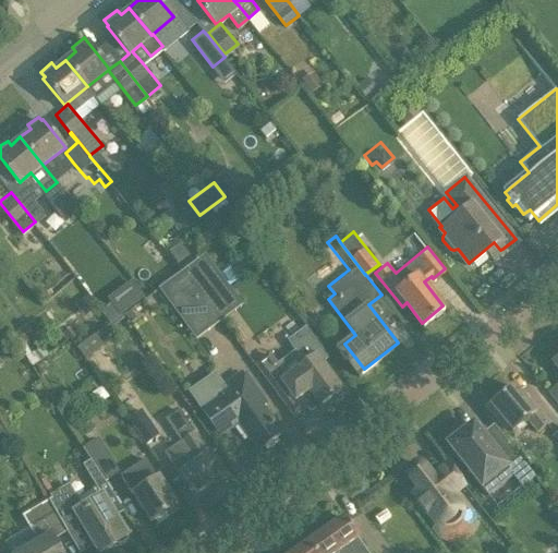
[(199,255),(182,268),(215,313),(233,300),(199,255)]
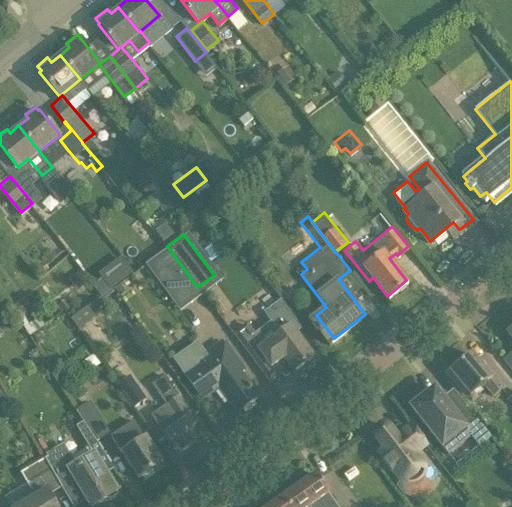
[(201,292),(197,287),(167,246),(146,262),(154,273),(163,266),(189,301),(201,292)]
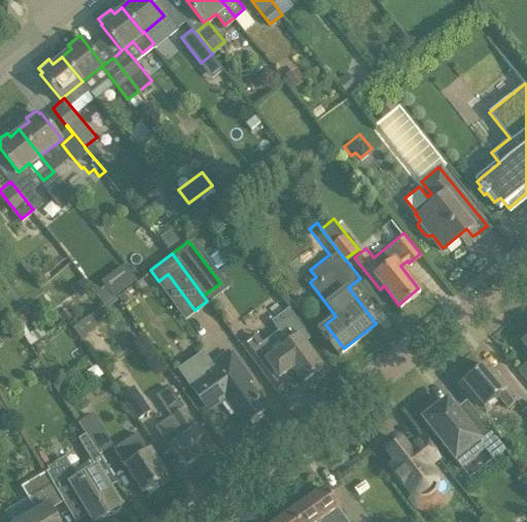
[(24,305),(12,312),(19,321),(24,319),(30,315),(24,305)]
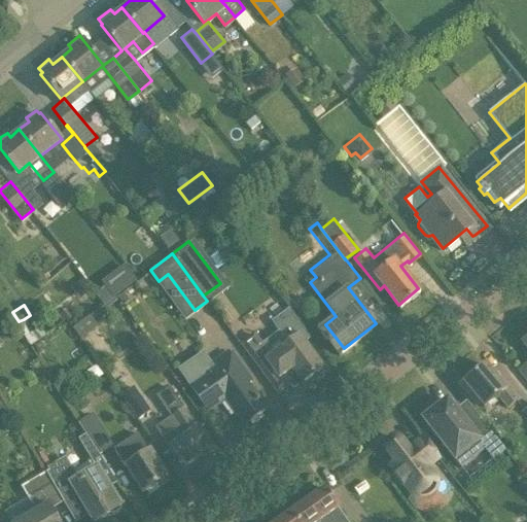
[(304,340),(310,335),(288,305),(271,318),(278,327),(261,339),(254,328),(240,339),(266,376),(286,360),(301,380),(322,364),(304,340)]
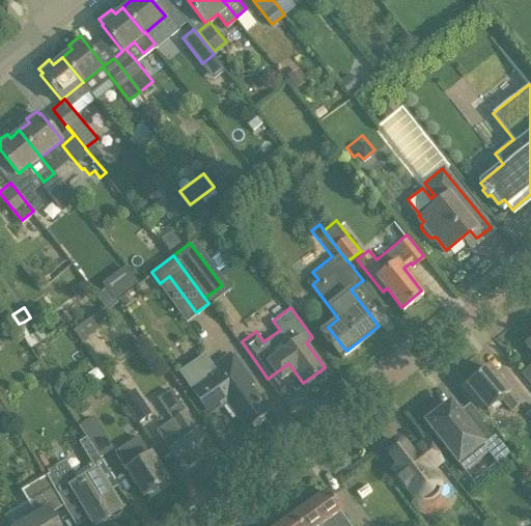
[(74,327),(73,327),(81,338),(99,326),(90,314),(83,320),(74,327)]
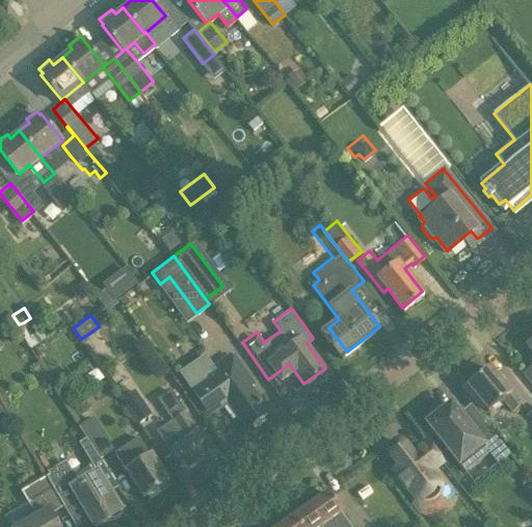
[(531,337),(527,341),(531,347),(531,361),(523,369),(531,379),(531,337)]
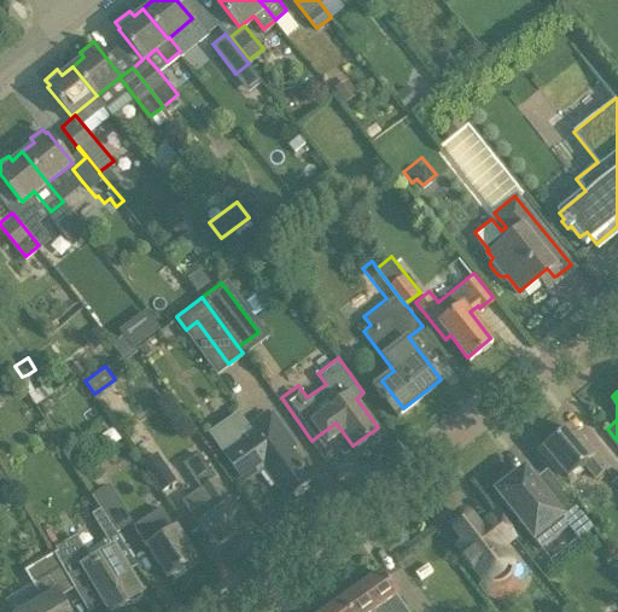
[(238,408),(208,430),(244,479),(266,464),(277,478),(287,494),(312,476),(296,455),(290,447),(296,442),(270,407),(268,408),(267,406),(246,420),(238,408)]
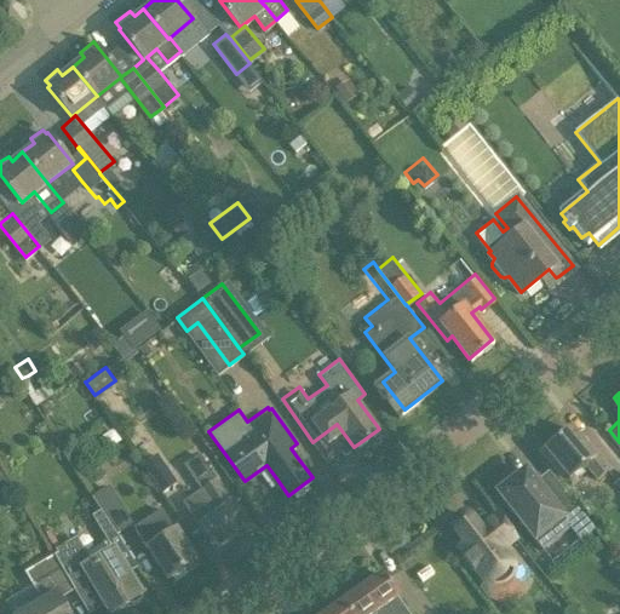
[(581,437),(570,425),(545,446),(570,476),(587,462),(600,475),(610,465),(585,434),(581,437)]
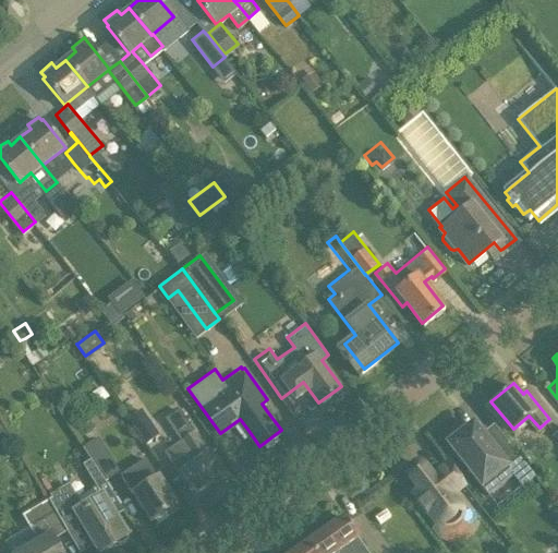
[(178,432),(192,422),(180,404),(166,413),(178,432)]
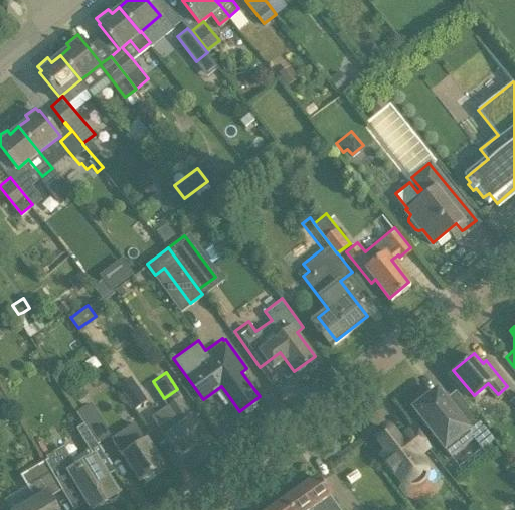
[(135,407),(147,399),(130,374),(118,382),(135,407)]
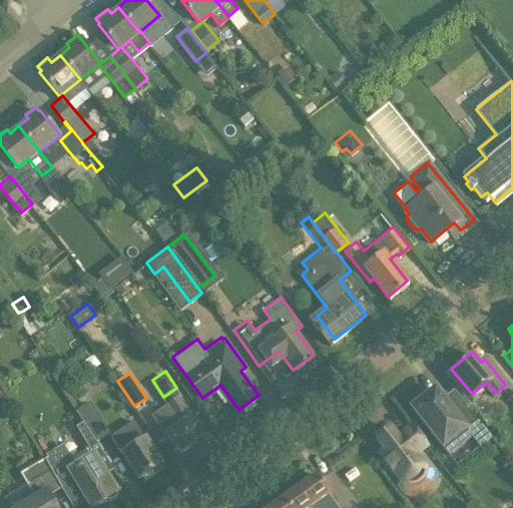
[(0,404),(8,399),(0,384),(0,404)]
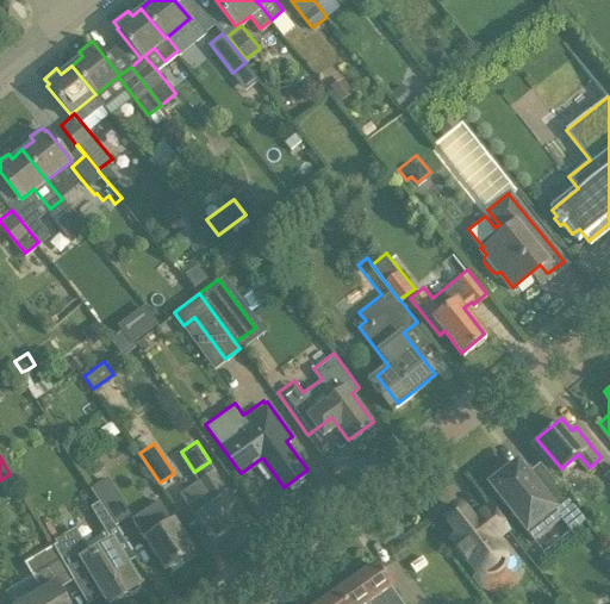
[(542,491),(517,459),(510,465),(509,462),(495,473),(497,475),(490,481),(534,536),(560,515),(571,528),(585,516),(555,480),(542,491)]
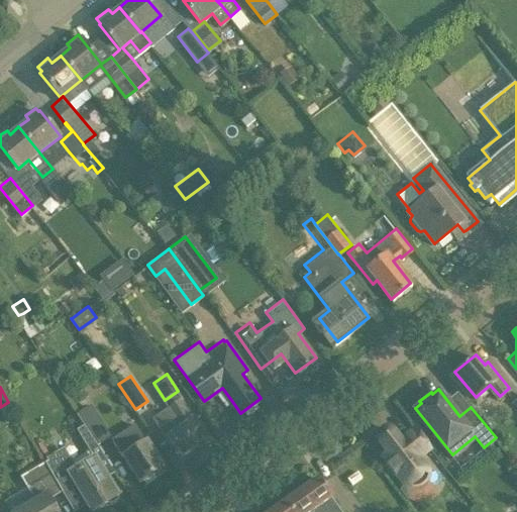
[(173,412),(159,422),(167,435),(180,454),(208,435),(194,416),(181,397),(180,397),(168,406),(173,412)]
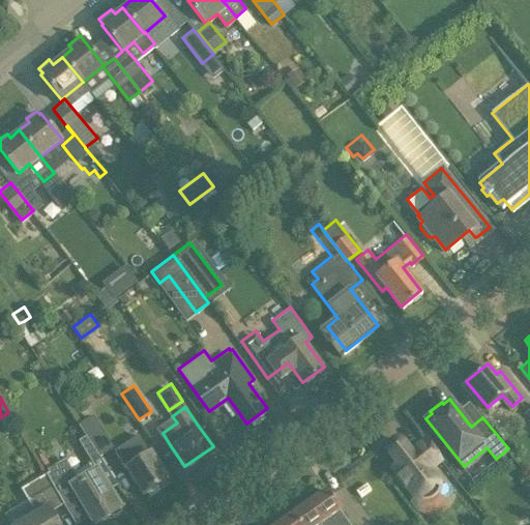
[(95,444),(99,451),(112,444),(93,413),(79,423),(93,445),(95,444)]
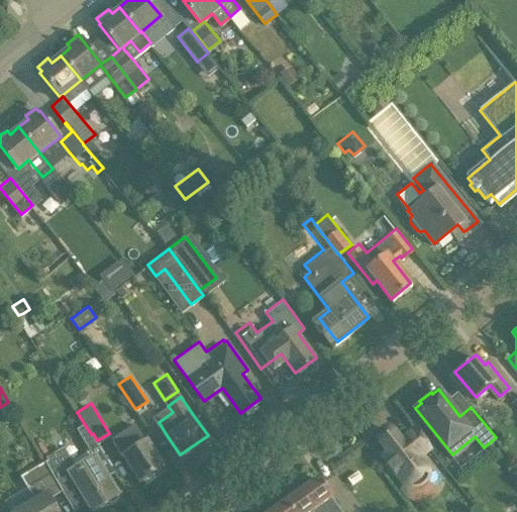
[(146,440),(137,425),(124,433),(133,447),(122,454),(133,472),(134,471),(140,481),(164,467),(147,439),(146,440)]
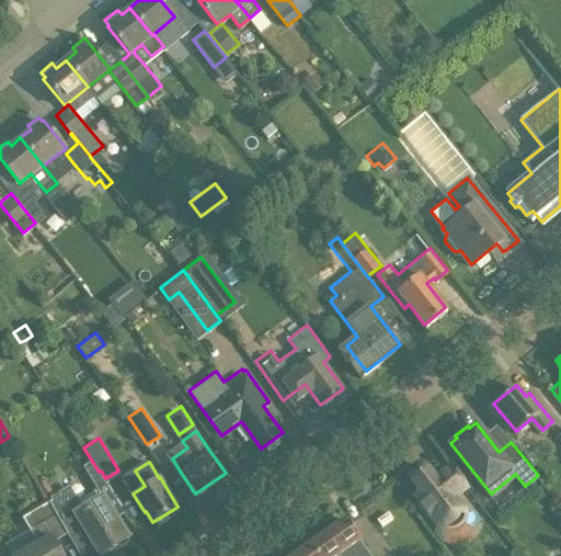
[(435,477),(426,466),(425,465),(424,464),(423,463),(421,463),(420,463),(418,463),(416,463),(414,464),(413,465),(412,466),(411,467),(410,468),(410,471),(409,472),(410,474),(410,475),(410,477),(411,478),(419,489),(414,492),(436,521),(437,523),(439,524),(443,525),(445,526),(447,528),(450,528),(453,526),(456,525),(458,524),(460,523),(461,521),(464,519),(465,515),(465,513),(465,510),(465,508),(464,506),(462,502),(461,500),(456,494),(467,486),(450,465),(435,477)]
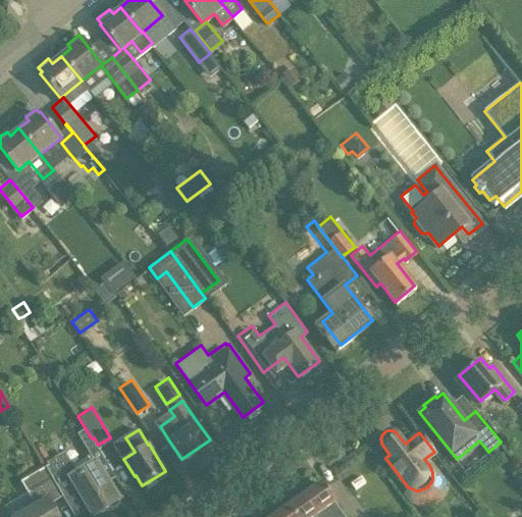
[(97,446),(98,445),(94,437),(92,438),(85,444),(90,453),(72,463),(64,449),(46,460),(48,463),(46,464),(52,475),(62,494),(75,485),(93,514),(108,505),(111,506),(114,505),(116,502),(118,499),(119,498),(107,478),(114,474),(97,446)]
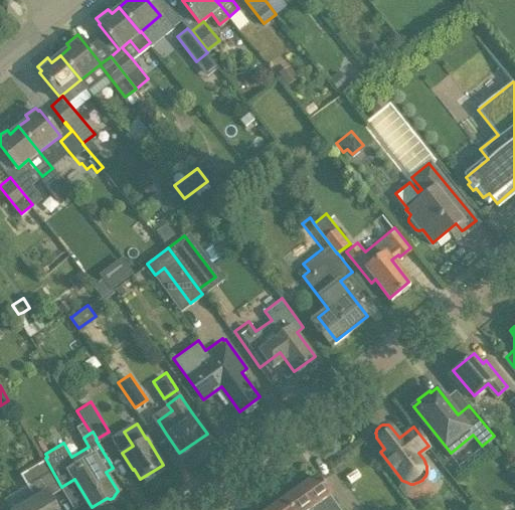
[(58,509),(39,476),(51,469),(45,458),(20,473),(34,496),(9,509),(58,509)]
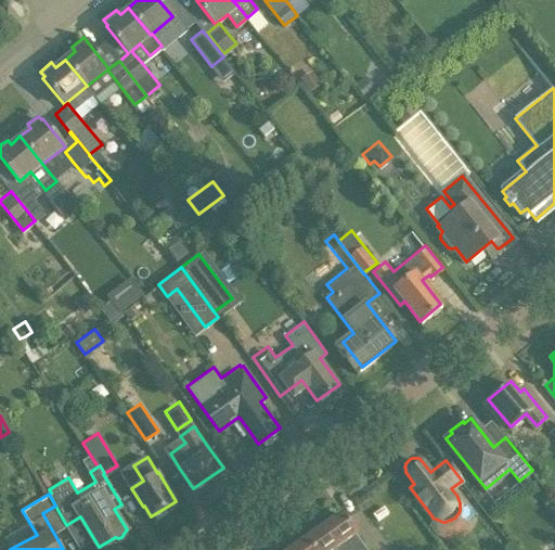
[(366,549),(340,511),(305,536),(314,549),(366,549)]
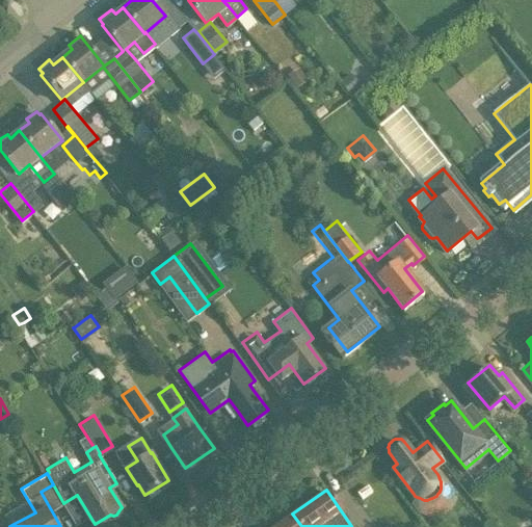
[(301,526),(292,514),(273,526),(301,526)]
